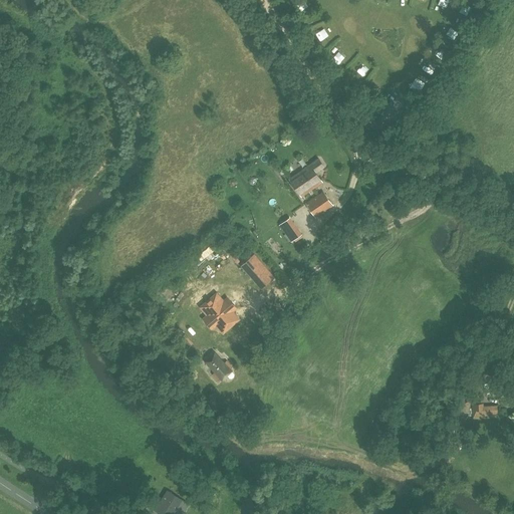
[(443,148),(436,145),(431,155),(437,159),(443,148)]
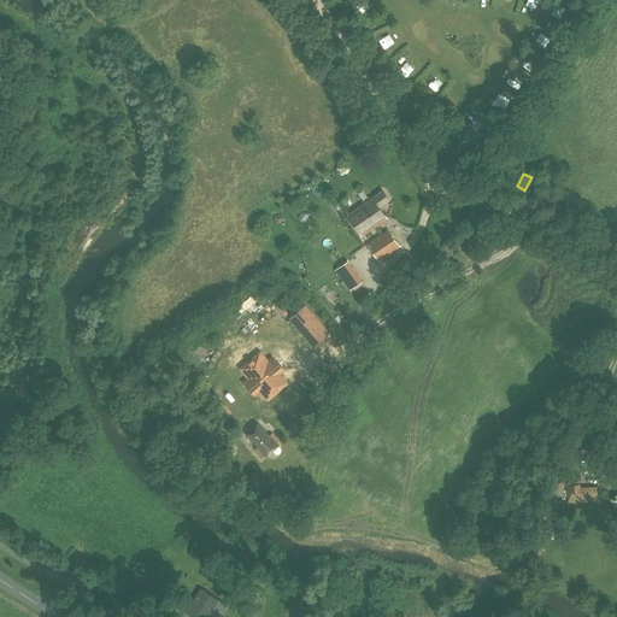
[(378,206),(389,199),(383,191),(347,215),(362,235),(387,218),(378,206)]
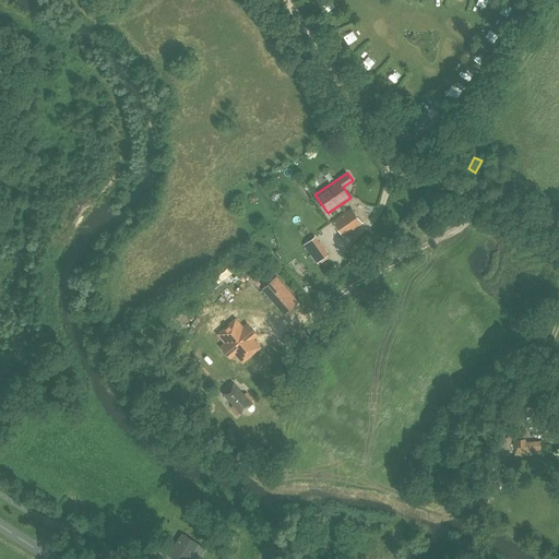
[(363,224),(352,209),(333,222),(344,236),(363,224)]
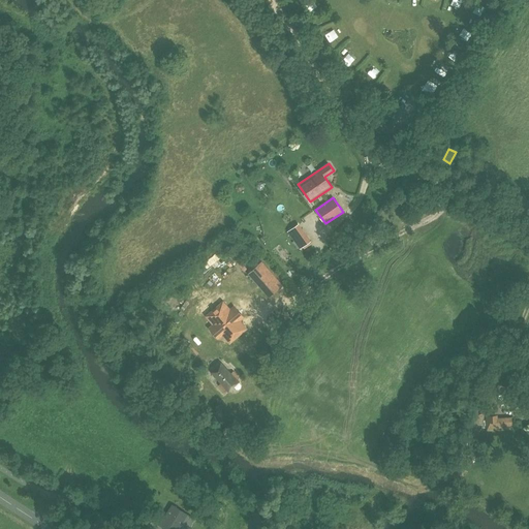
[(288,231),(292,237),(303,229),(299,224),(288,231)]
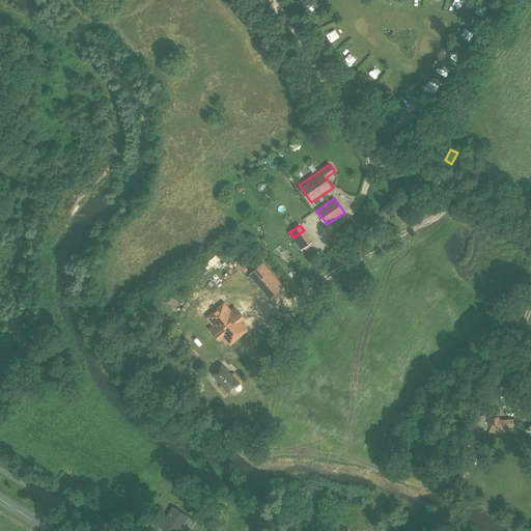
[(282,286),(262,263),(252,273),(273,296),(282,286)]
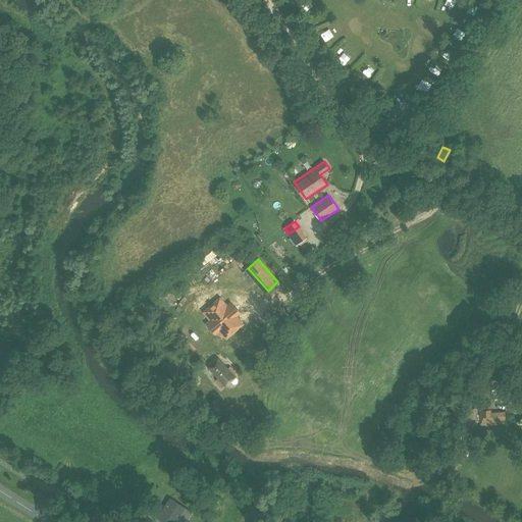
[(232,312),(237,309),(229,302),(226,305),(218,296),(201,310),(209,319),(205,322),(213,331),(217,328),(224,336),(242,322),(232,312)]
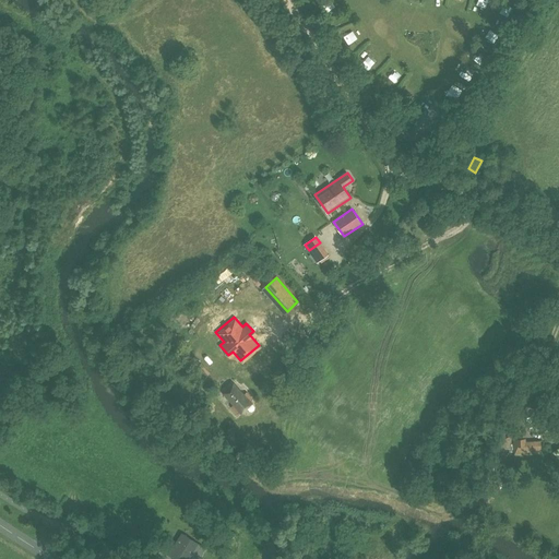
[(238,414),(253,399),(247,392),(244,395),(232,382),(222,391),(235,404),(232,407),(238,414)]
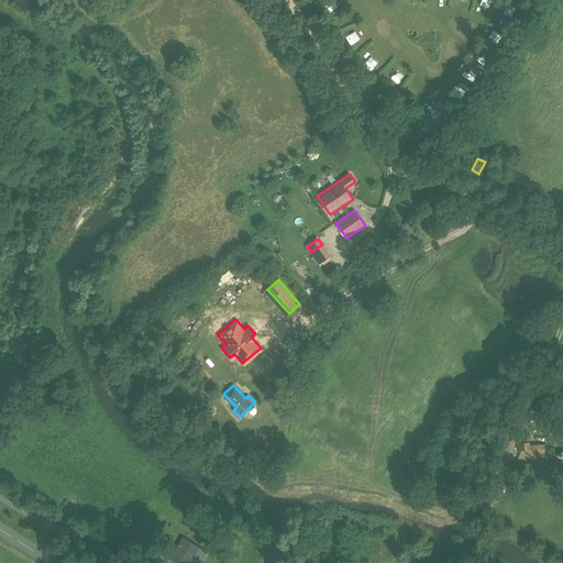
[(533,444),(533,453),(548,452),(547,443),(533,444)]
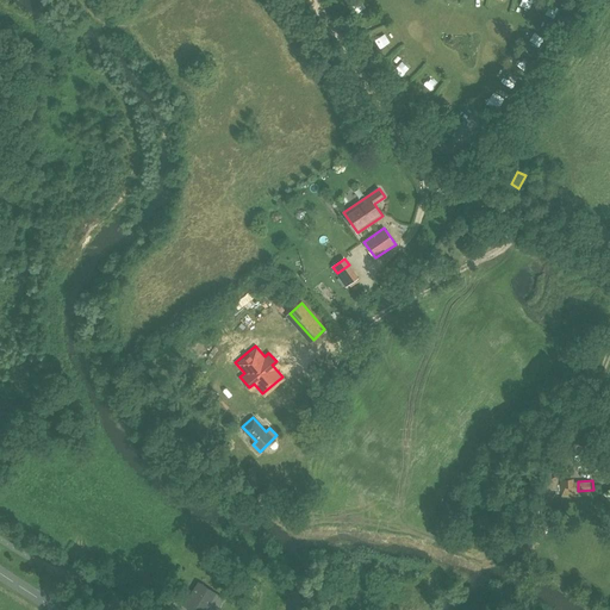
[(194,609),(197,605),(203,609),(206,609),(217,595),(200,585),(187,605),(194,609)]
